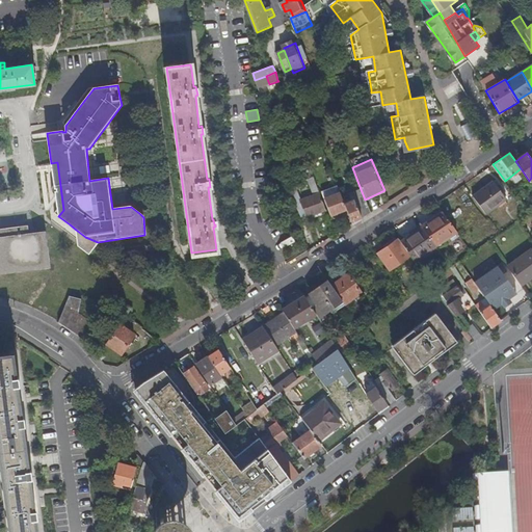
[(51,163),(58,216),(63,210),(57,162),(51,163)]
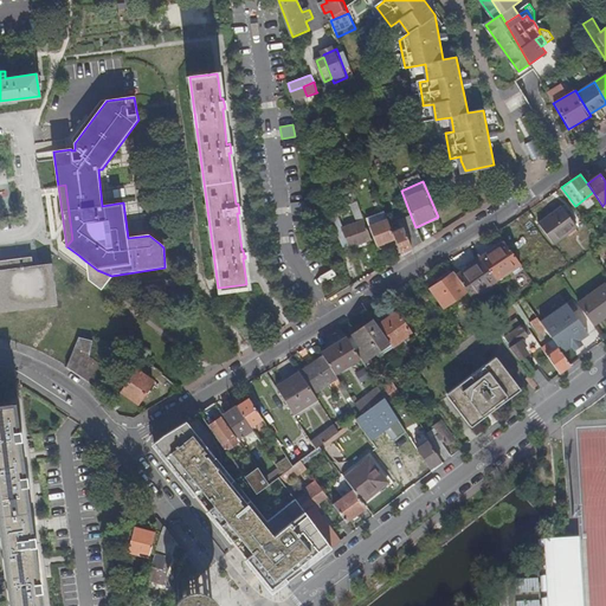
[(349,247),(373,239),(358,201),(350,204),(358,223),(342,229),(349,247)]
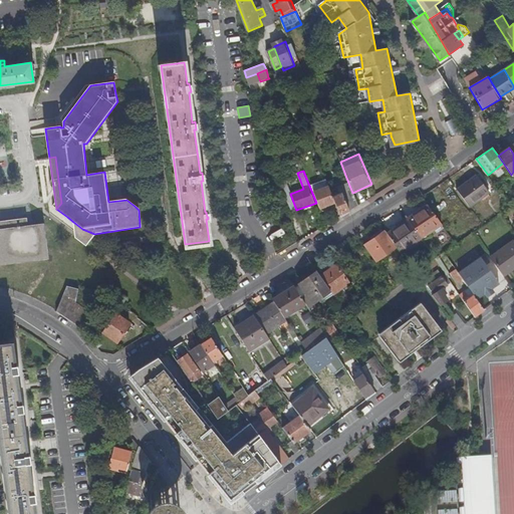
[(475,175),(457,189),(469,206),(488,191),(481,183),(485,181),(482,177),(479,180),(475,175)]
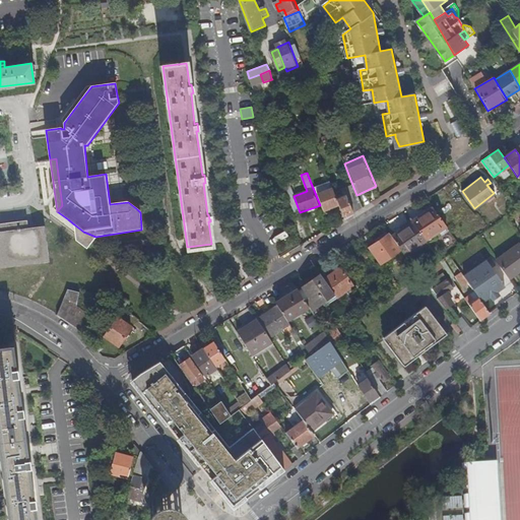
[(323,210),(339,203),(337,199),(330,181),(315,187),(323,210)]
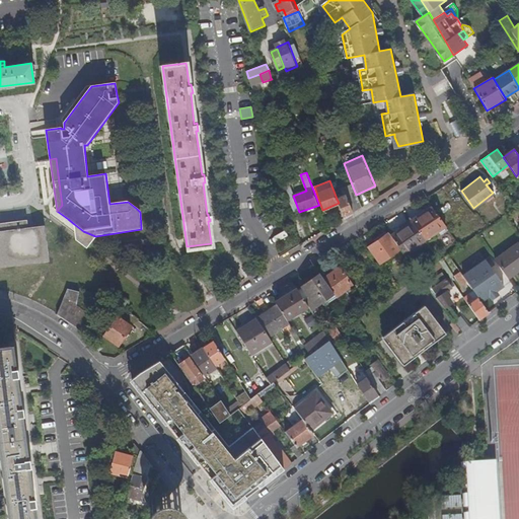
[(337,199),(339,198),(331,180),(329,180),(337,199)]
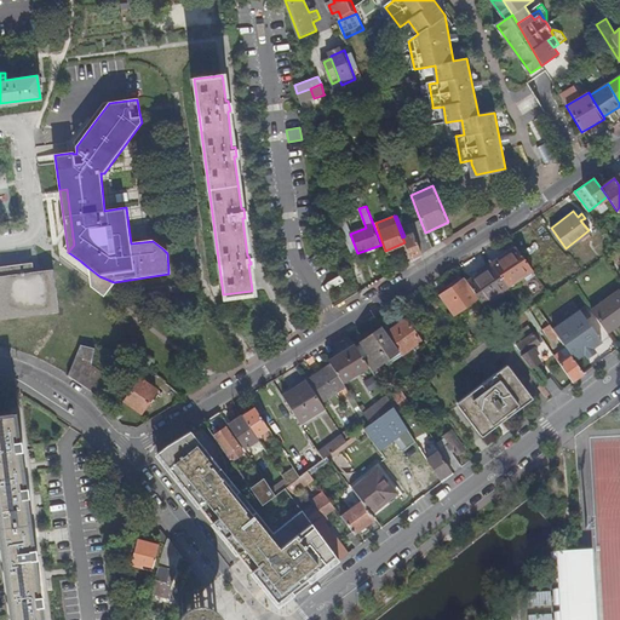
[(413,233),(405,236),(402,237),(405,242),(412,260),(432,247),(425,233),(420,220),(409,225),(413,233)]
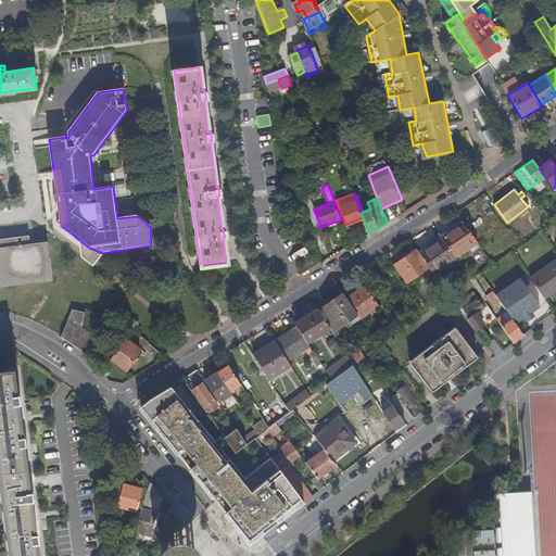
[(312,231),(320,227),(314,210),(311,202),(302,205),(312,231)]
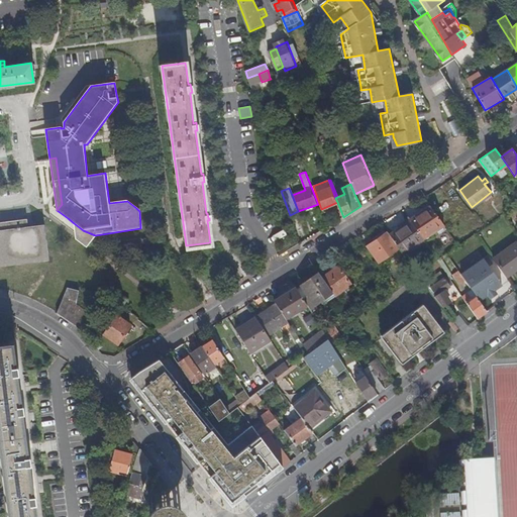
[(423,239),(443,225),(429,205),(419,212),(420,214),(411,221),(423,239)]
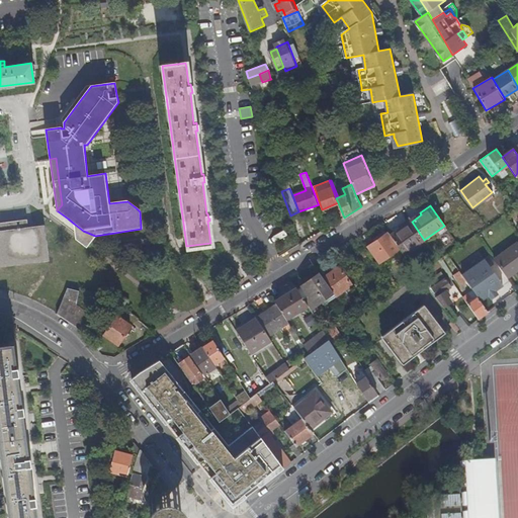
[(0,265),(50,259),(45,227),(32,228),(31,220),(0,224),(0,265)]
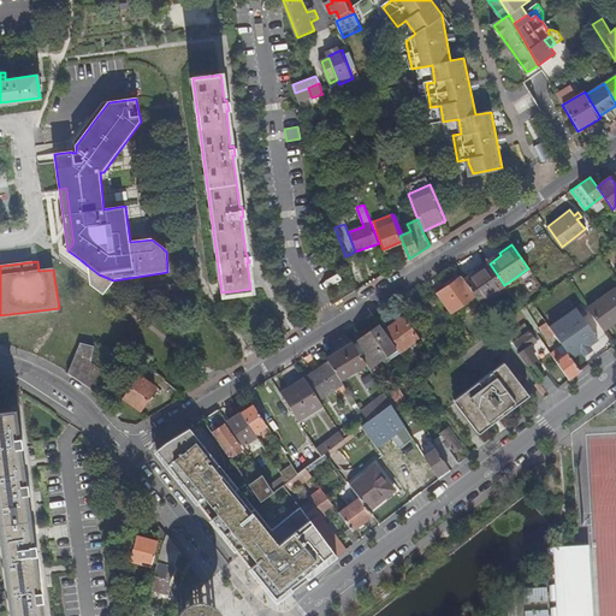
[(480,303),(504,285),(490,264),(490,262),(463,280),(475,296),(480,303)]
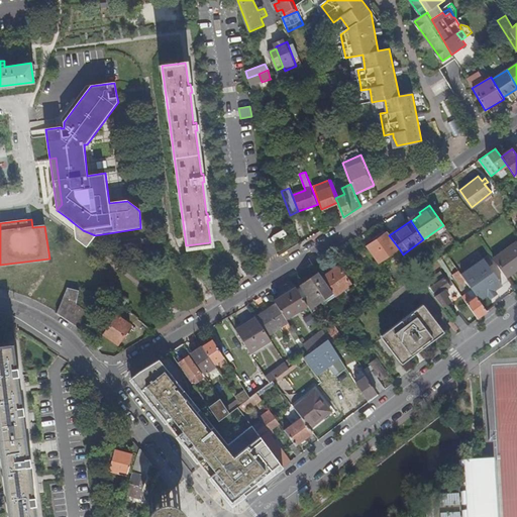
[(83,230),(74,223),(76,239),(86,247),(95,235),(83,230)]
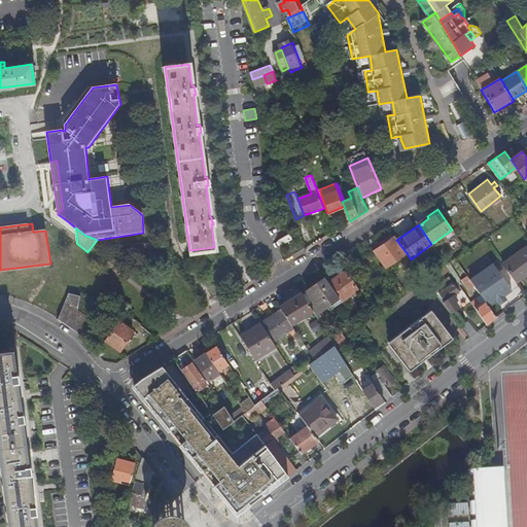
[(394,237),(374,251),(385,268),(407,253),(396,240),(394,237)]
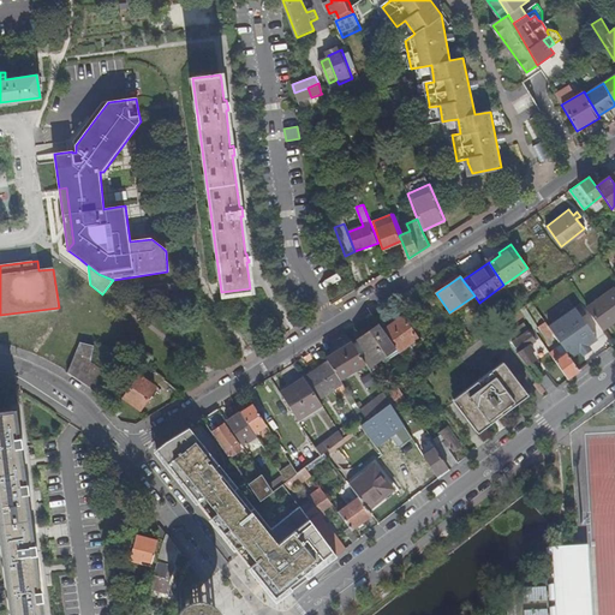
[(614,286),(586,308),(602,328),(614,317),(614,286)]
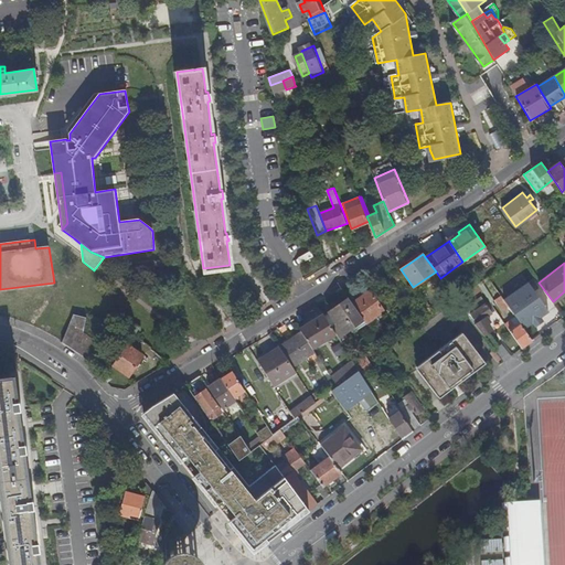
[(498,279),(493,274),(489,277),(492,284),(498,279)]
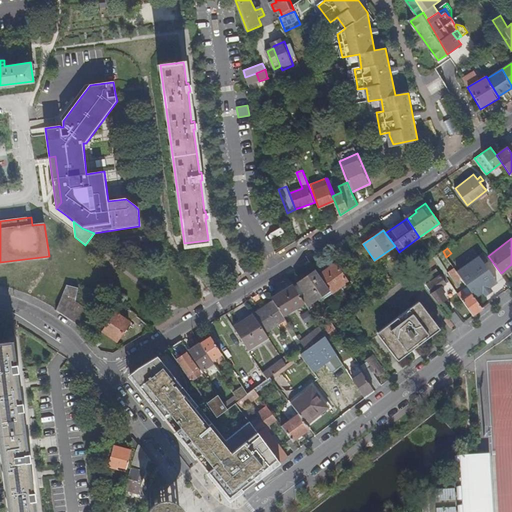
[(480,256),(458,273),(462,279),(467,286),(475,297),(483,292),(484,294),(492,289),(490,287),(498,281),(480,256)]
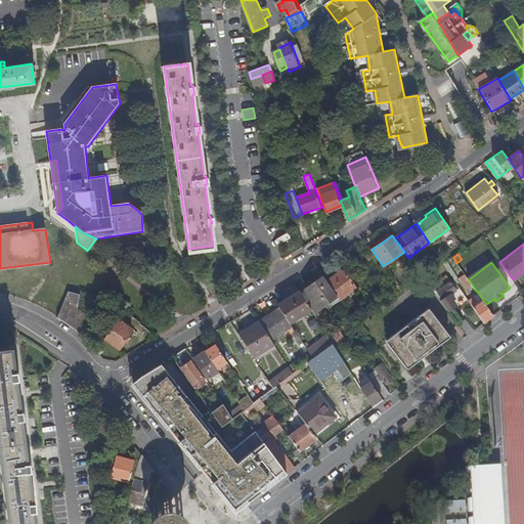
[(341,269),(325,280),(340,300),(355,289),(341,269)]
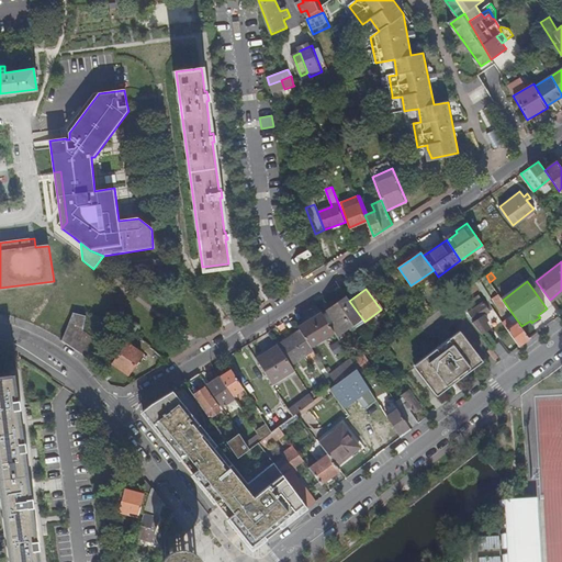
[(503,310),(507,306),(503,300),(498,293),(494,296),(503,310)]
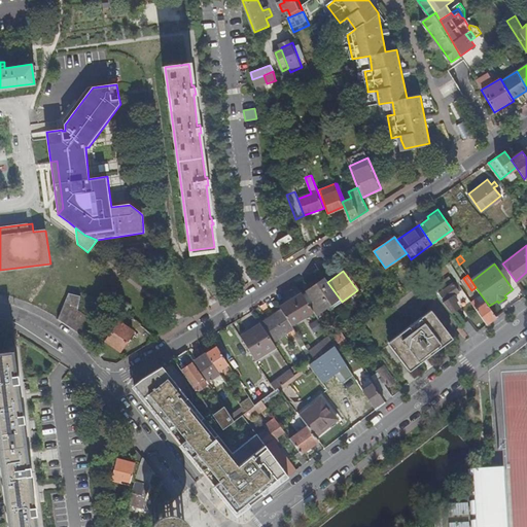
[(449,276),(431,287),(451,313),(457,309),(453,303),(457,301),(453,295),(462,289),(457,281),(454,283),(449,276)]
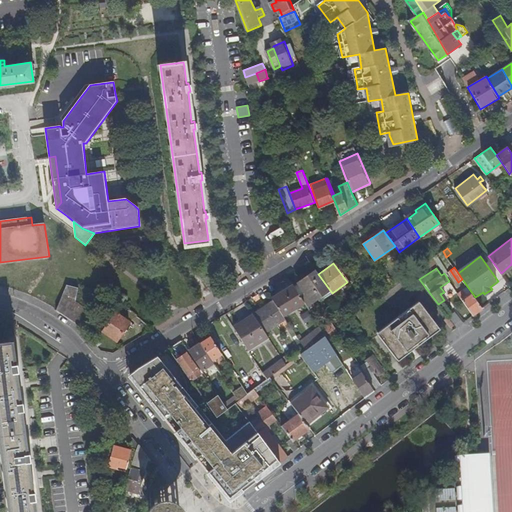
[(298,283),(294,286),(304,302),(308,308),(313,305),(311,302),(319,297),(321,301),(332,293),(318,274),(316,271),(311,275),(309,273),(297,282),(298,283)]
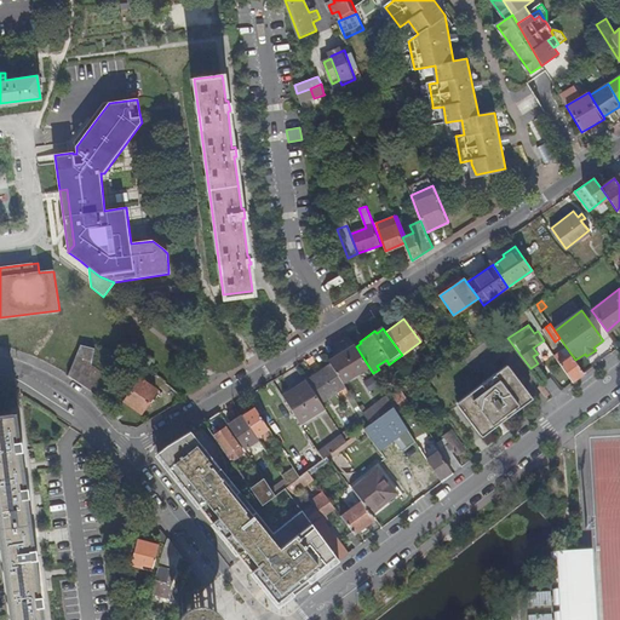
[(355,344),(329,360),(331,363),(343,383),(368,366),(356,346),(355,344)]
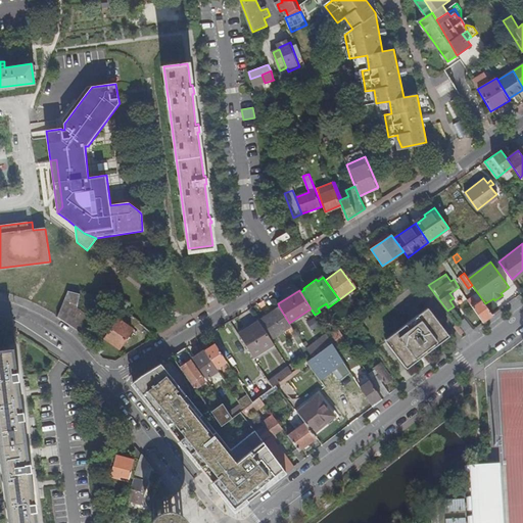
[(77,306),(81,293),(68,291),(58,316),(84,334),(86,336),(95,321),(77,306)]
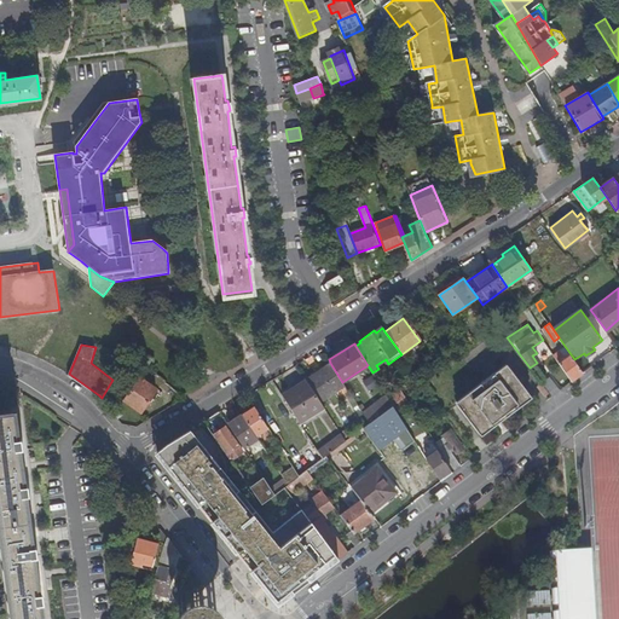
[(565,346),(554,354),(573,382),(584,374),(574,359),(565,346)]
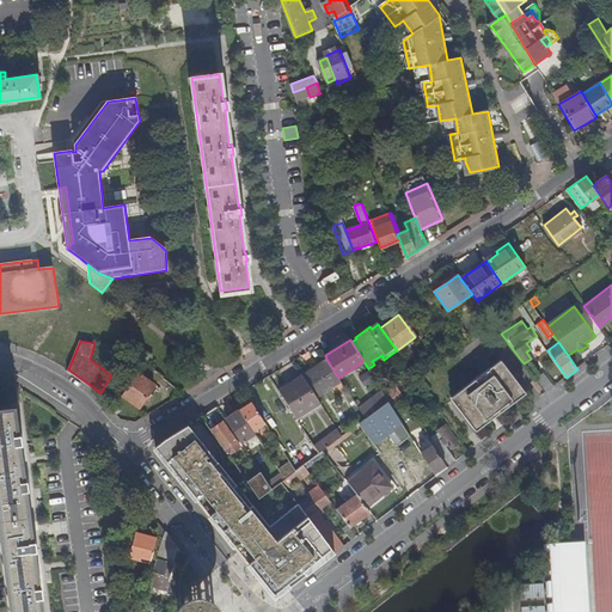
[(326,359),(305,374),(318,395),(341,379),(338,378),(326,359)]
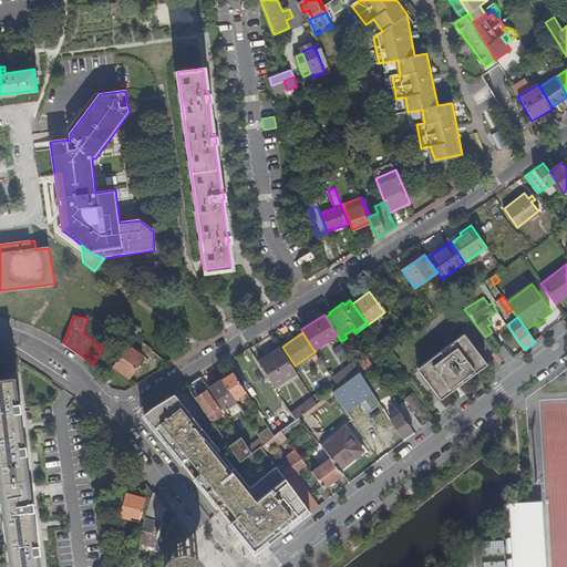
[(453,344),(419,370),(440,399),(485,363),(466,339),(456,348),(453,344)]
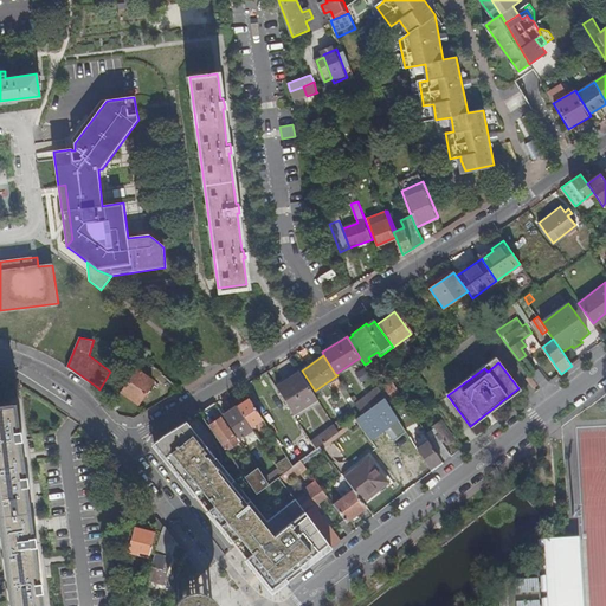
[(152,380),(135,369),(121,391),(137,401),(152,380)]
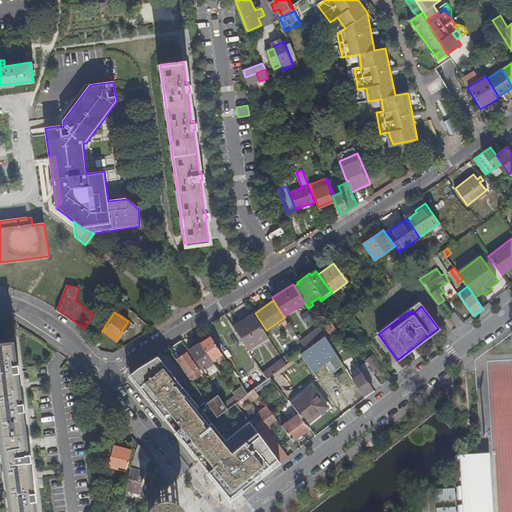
[(455,312),(448,318),(456,329),(464,323),(455,312)]
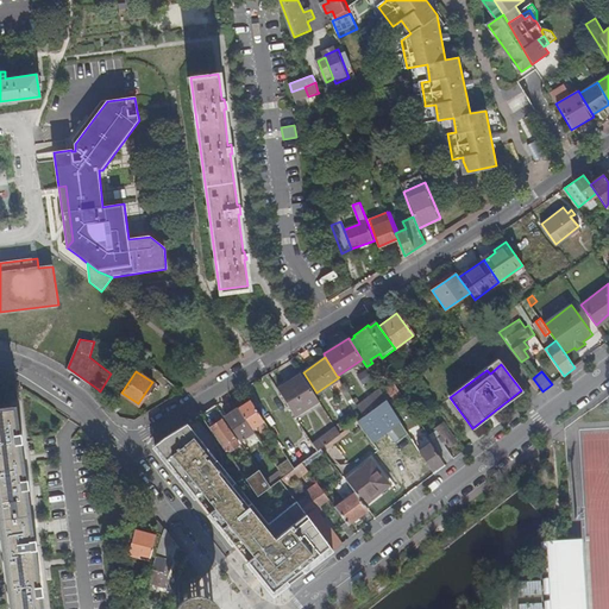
[(303,372),(278,389),(295,415),(312,405),(315,409),(312,412),(318,420),(320,418),(328,431),(313,443),(318,450),(318,451),(321,449),(343,432),(316,393),(303,372)]
